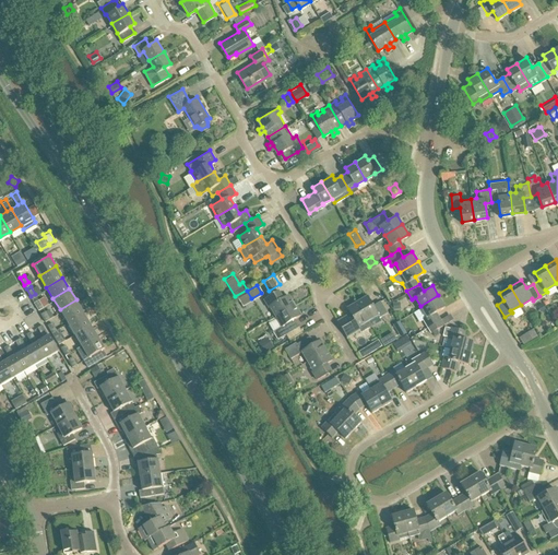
[(275,315),(294,303),(287,293),(282,296),(277,288),(263,297),(268,305),(269,305),(275,315)]
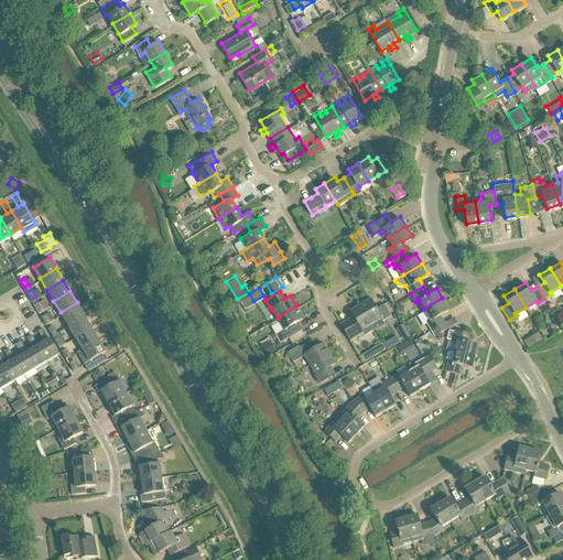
[(381,319),(390,313),(382,301),(375,307),(369,297),(359,302),(370,321),(379,316),(381,319)]
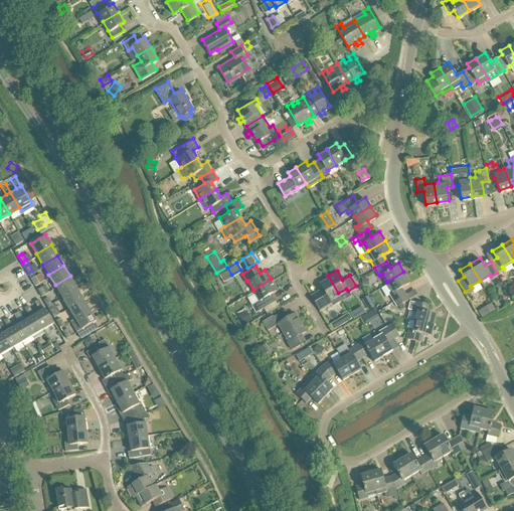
[(400,286),(409,281),(403,272),(387,282),(391,290),(388,292),(393,300),(404,293),(400,286)]
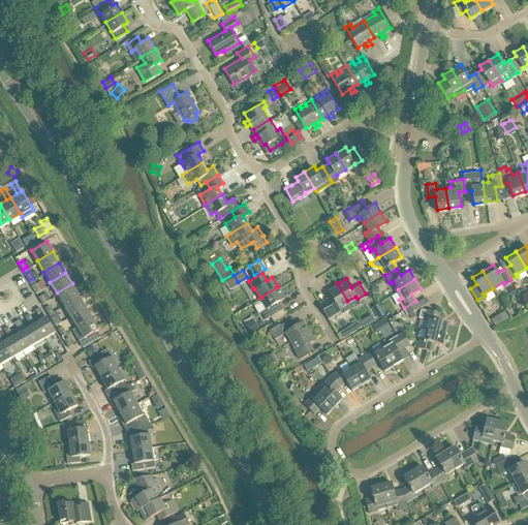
[(35,291),(39,288),(35,281),(31,284),(35,291)]
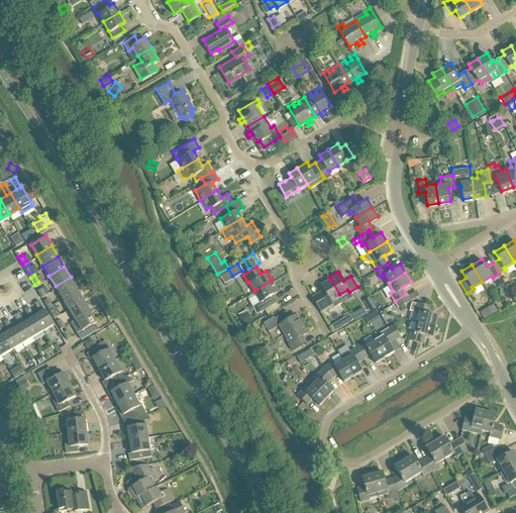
[(77,287),(71,277),(56,286),(62,296),(77,287)]
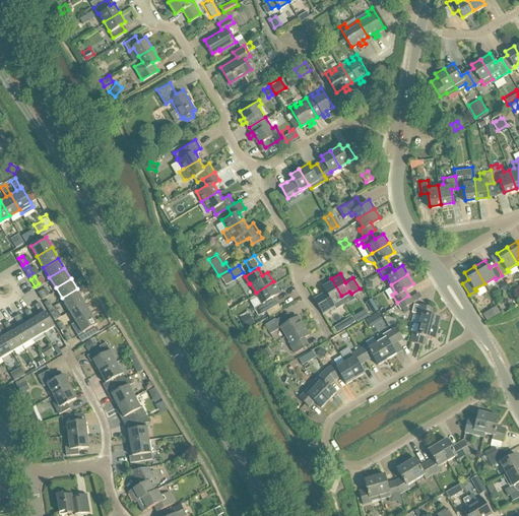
[(333,301),(341,296),(331,278),(322,284),(325,289),(313,297),(322,311),(335,304),(333,301)]
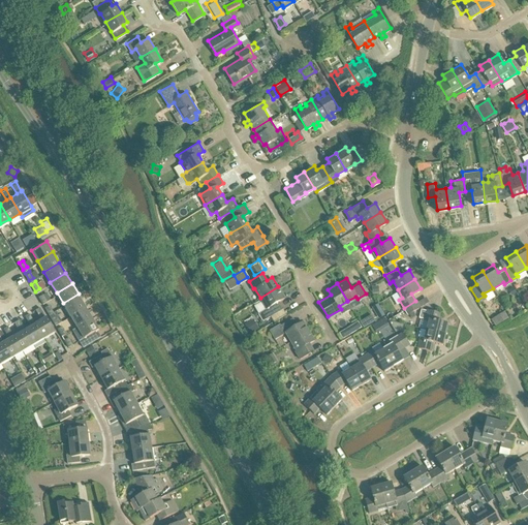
[(278,286),(260,298),(261,299),(253,304),(257,311),(261,318),(269,314),(270,314),(282,307),(278,300),(283,297),(278,286)]
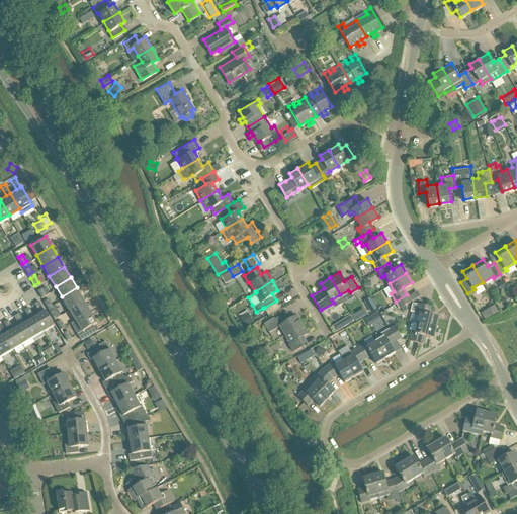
[(40,295),(45,292),(40,285),(36,288),(40,295)]
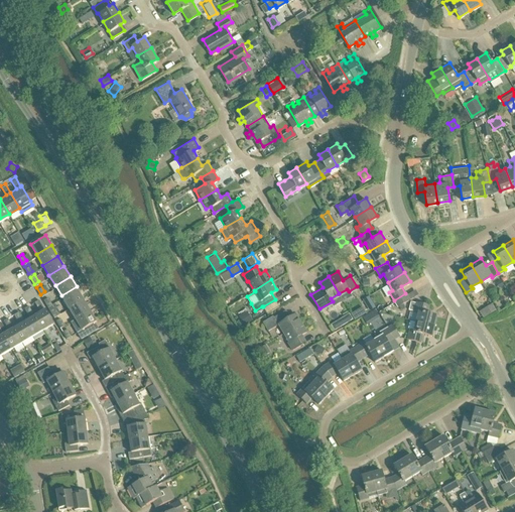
[(83,297),(77,286),(61,295),(68,306),(83,297)]
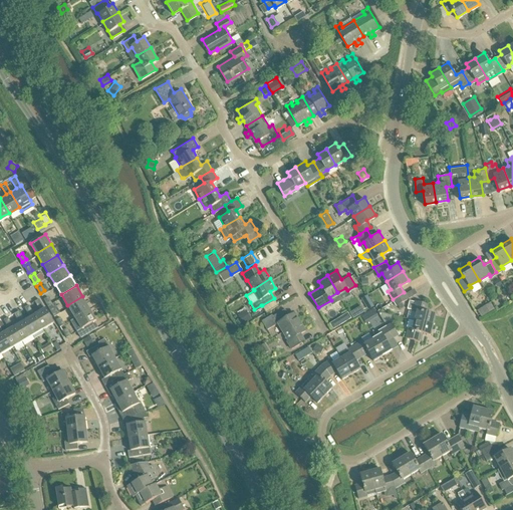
[(396,304),(407,297),(404,292),(393,299),(396,304)]
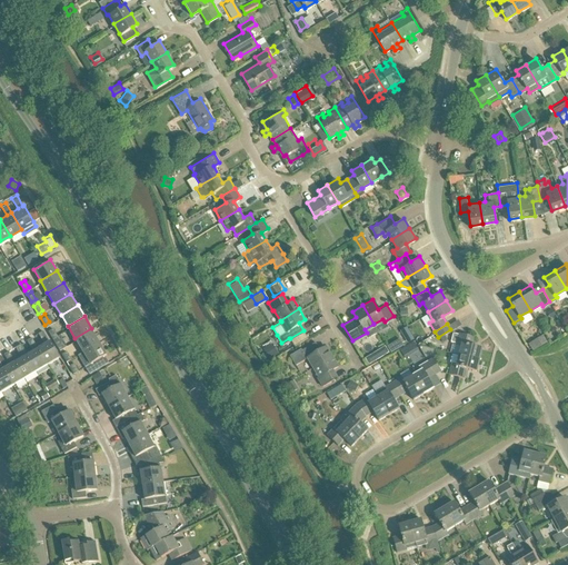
[(51,336),(56,334),(51,326),(47,328),(51,336)]
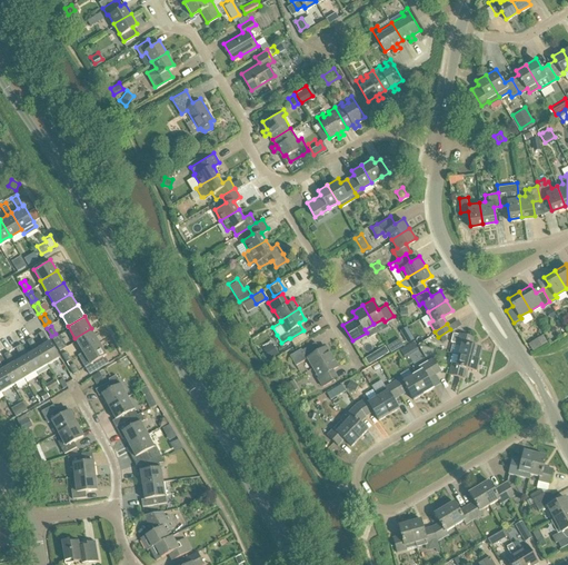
[(46,362),(58,354),(48,338),(42,328),(37,330),(43,342),(37,345),(37,346),(46,362)]
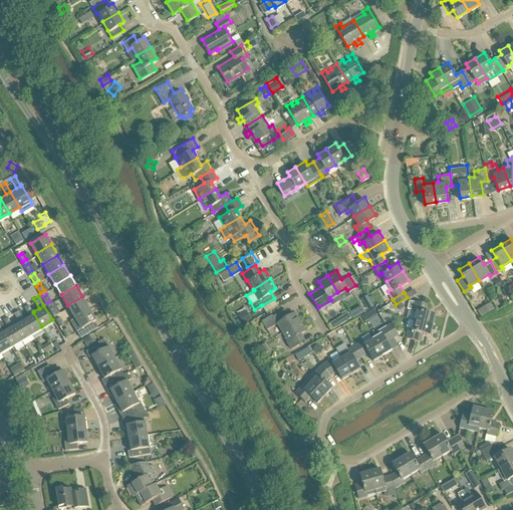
[(88,306),(82,296),(67,305),(73,315),(88,306)]
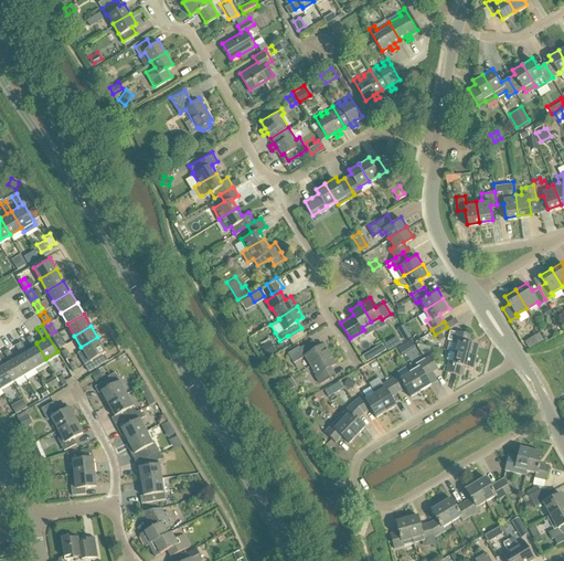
[(405,326),(398,329),(403,337),(410,332),(405,326)]
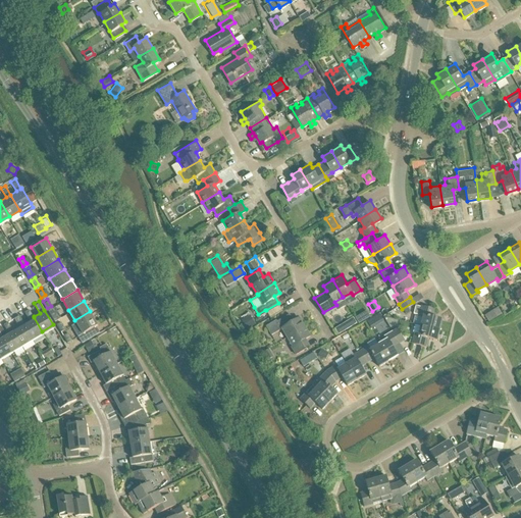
[(422,314),(420,323),(438,327),(441,317),(432,315),(434,307),(421,303),(420,305),(418,312),(418,313),(422,314)]
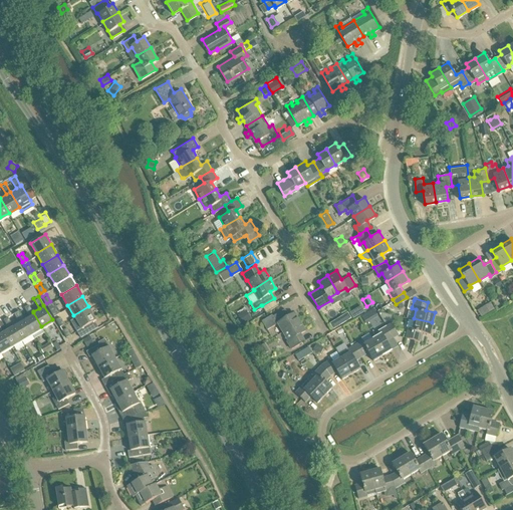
[(50,301),(46,303),(53,314),(59,310),(53,300),(51,301),(50,301)]
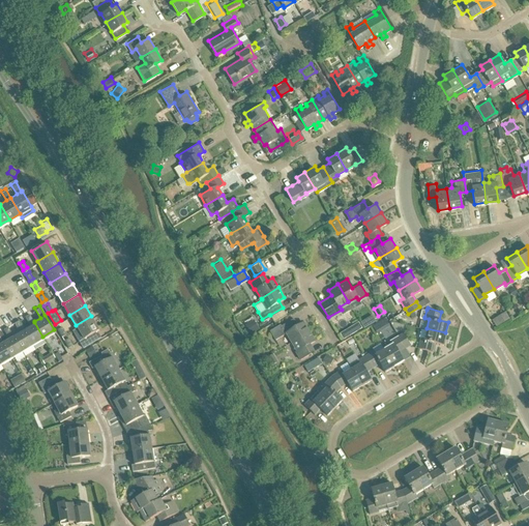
[(495,324),(508,317),(504,310),(491,317),(495,324)]
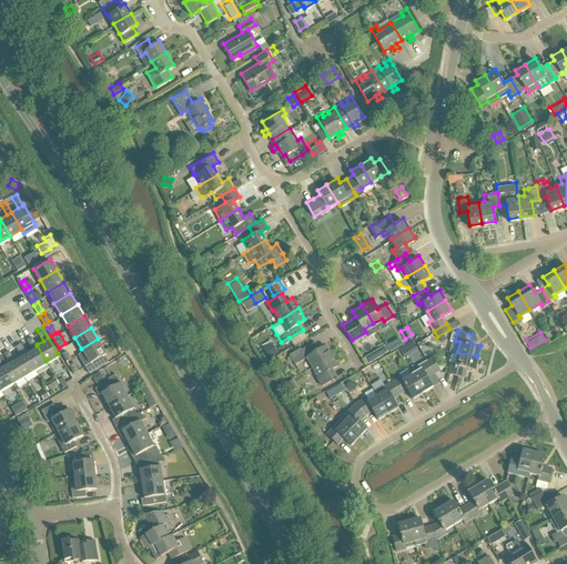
[(34,368),(46,361),(37,345),(37,344),(30,334),(26,338),(31,348),(24,351),(26,352),(24,352),(34,368)]
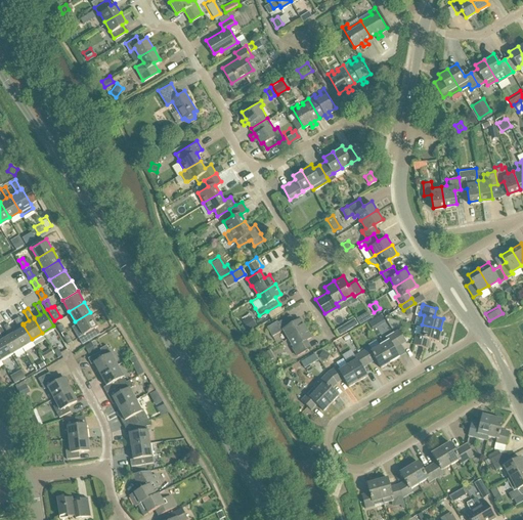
[(365,310),(333,326),(336,332),(368,316),(365,310)]
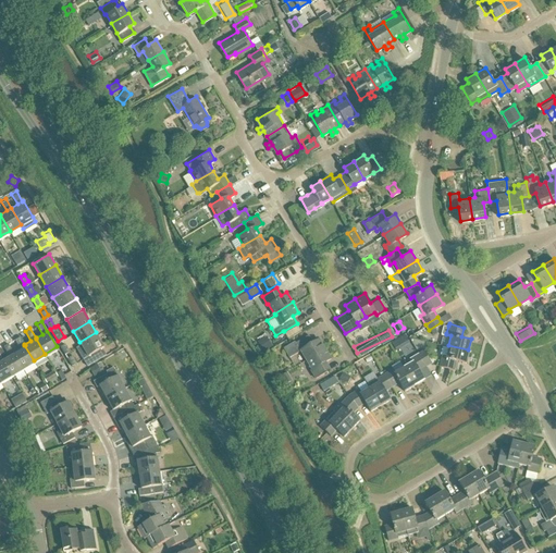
[(86,354),(81,357),(85,364),(104,352),(101,345),(102,344),(96,332),(79,342),(86,354)]
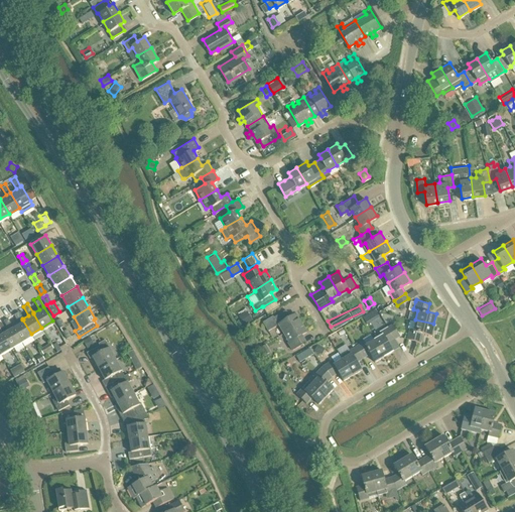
[(300,321),(294,311),(289,314),(285,307),(273,315),(272,313),(262,320),(267,329),(278,323),(283,331),(300,321)]
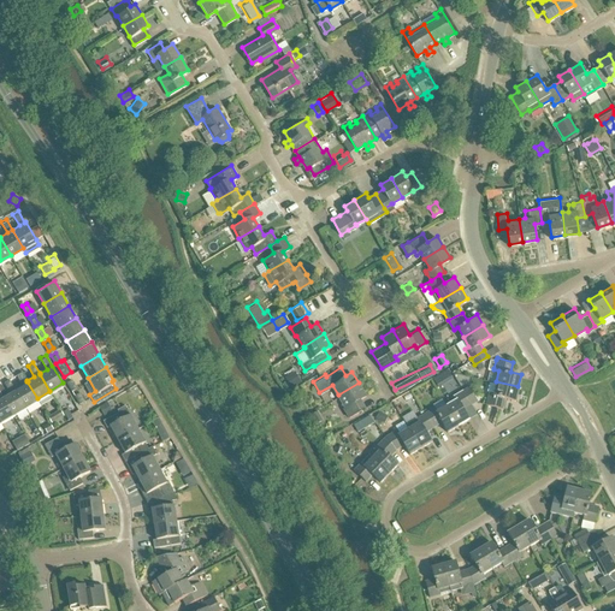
[(451,374),(447,367),(441,371),(445,378),(451,374)]
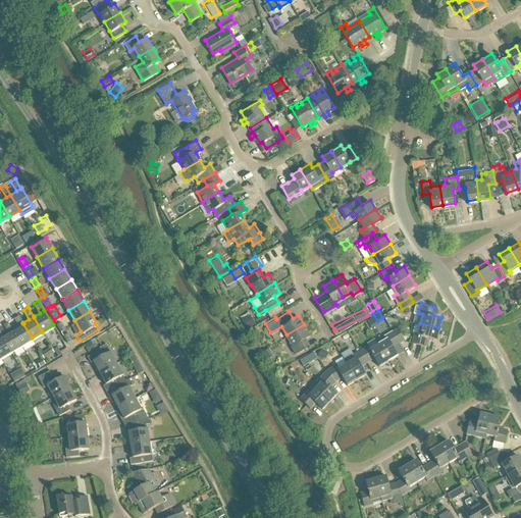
[(247,326),(255,321),(249,312),(241,317),(247,326)]
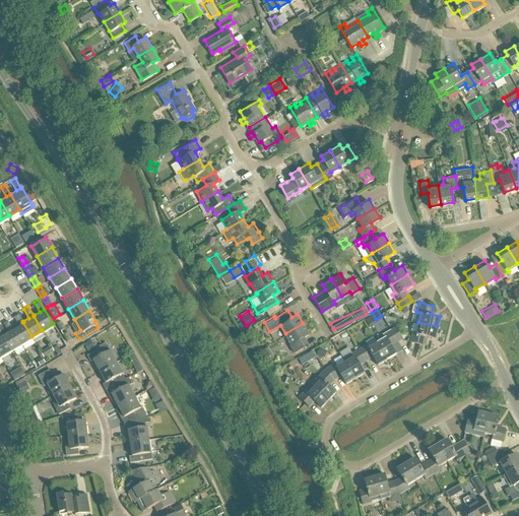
[(21,342),(31,336),(22,322),(23,322),(22,321),(17,312),(13,315),(18,324),(12,327),(12,328),(21,342)]
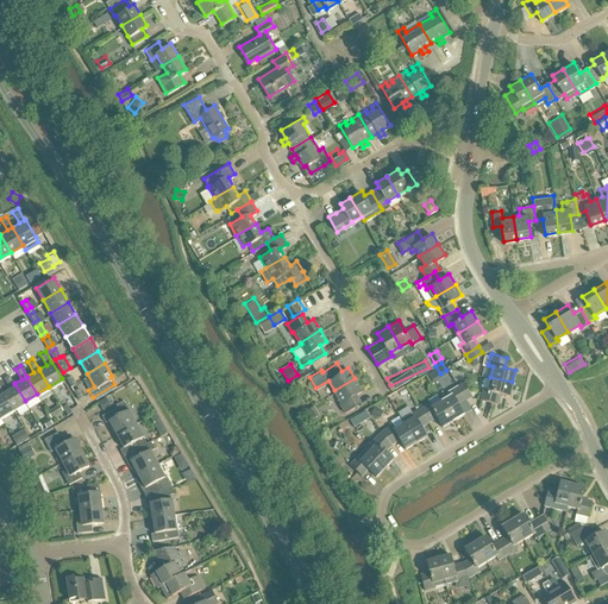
[(13,409),(25,401),(14,384),(14,383),(8,372),(2,376),(10,387),(2,391),(13,409)]
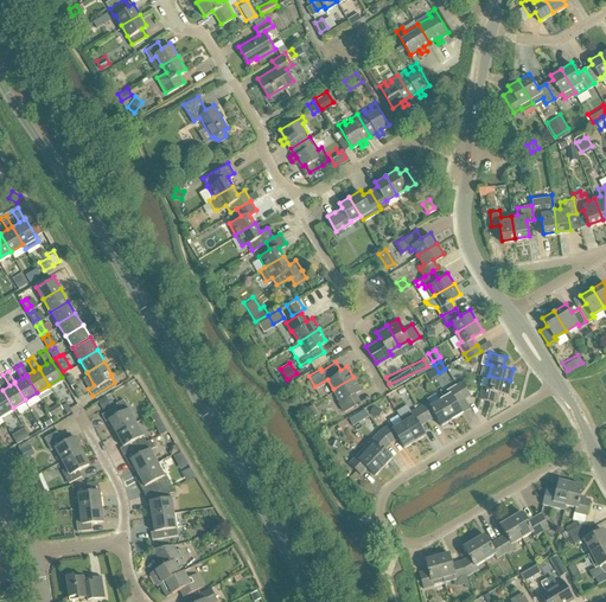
[(69,383),(75,379),(70,371),(64,375),(69,383)]
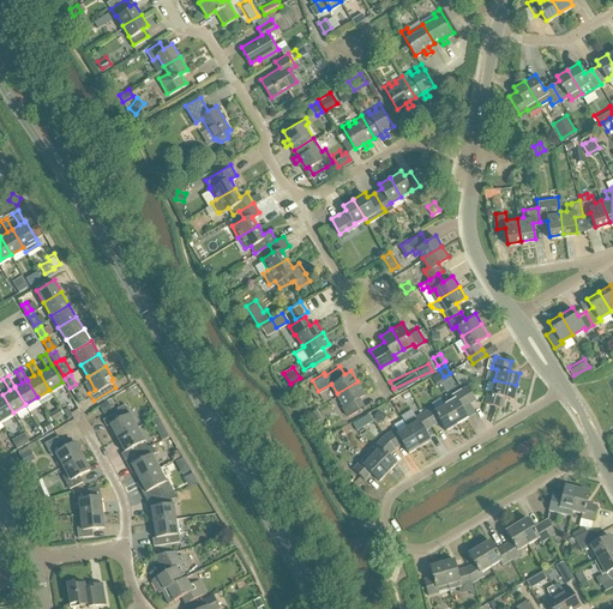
[(448,391),(456,386),(454,380),(445,385),(448,391)]
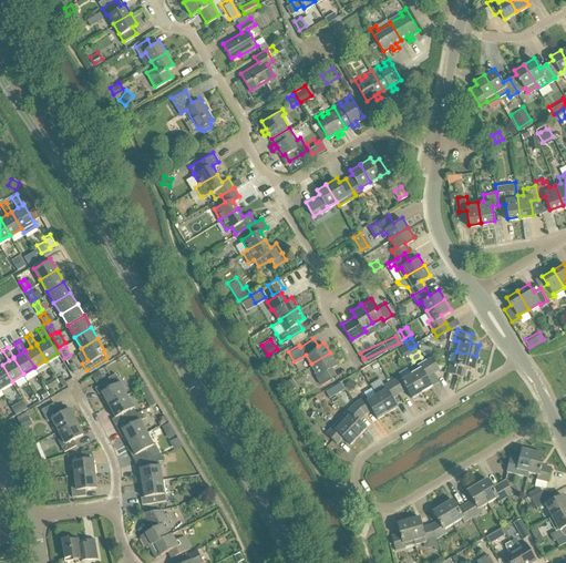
[(474,368),(476,356),(456,351),(454,360),(450,359),(446,370),(461,375),(464,365),(474,368)]
